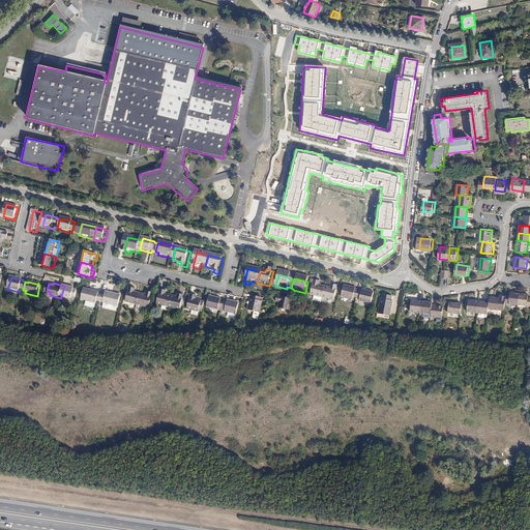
[(64,284),(64,286),(61,296),(72,299),(74,297),(77,298),(79,289),(76,288),(76,287),(64,284)]
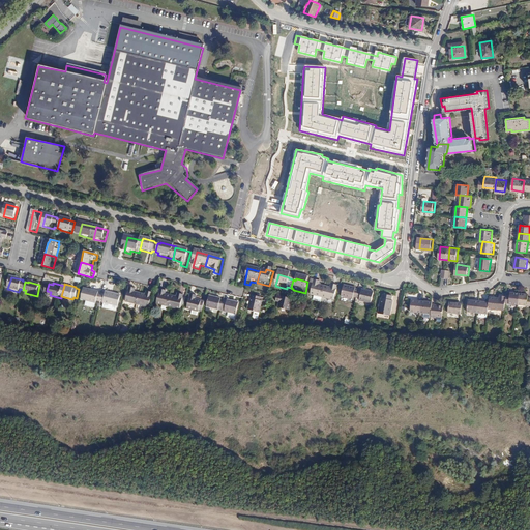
[(320,285),(314,284),(311,298),(322,301),(325,290),(319,288),(320,285)]
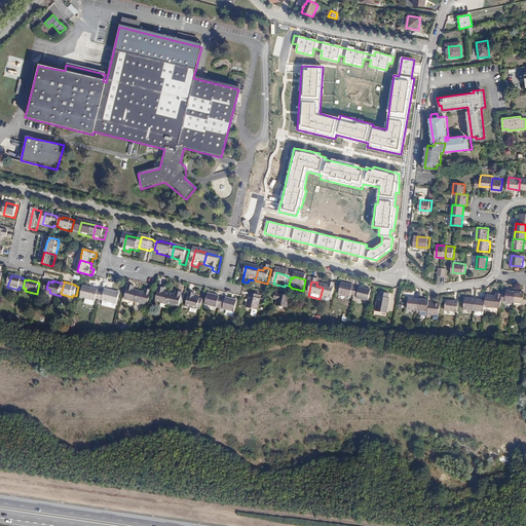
[(328,289),(323,288),(320,299),(330,302),(334,287),(329,286),(328,289)]
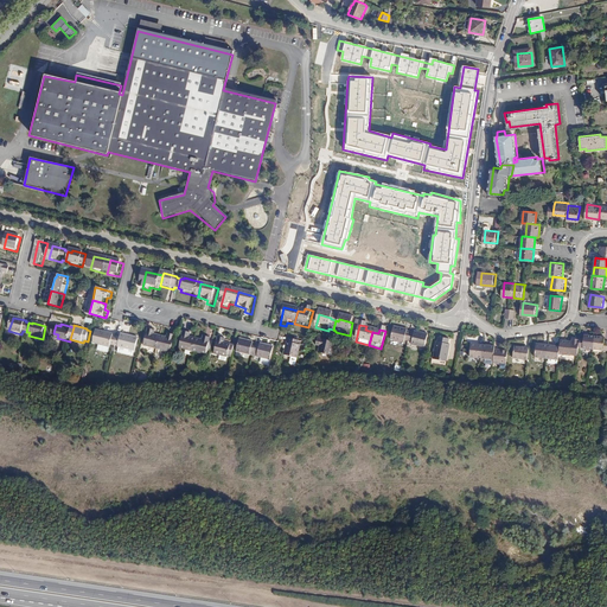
[(408,334),(395,331),(391,344),(404,347),(406,345),(409,346),(411,337),(408,336),(408,334)]
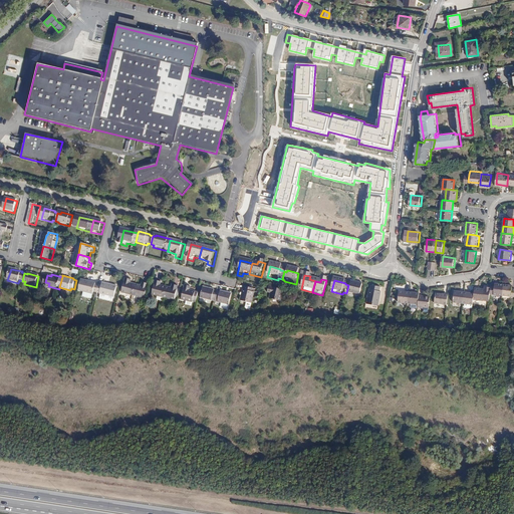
[(100,285),(83,281),(80,293),(94,297),(95,293),(98,293),(100,285)]
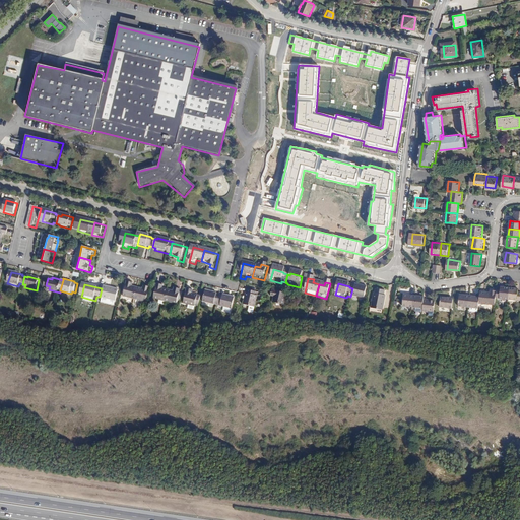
[(133,287),(128,285),(124,301),(135,304),(138,291),(133,290),(133,287)]
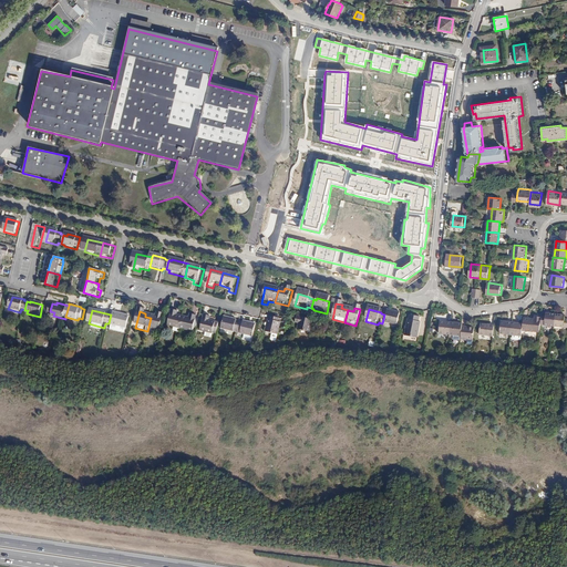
[(546,316),(543,316),(542,325),(555,326),(557,313),(547,312),(546,316)]
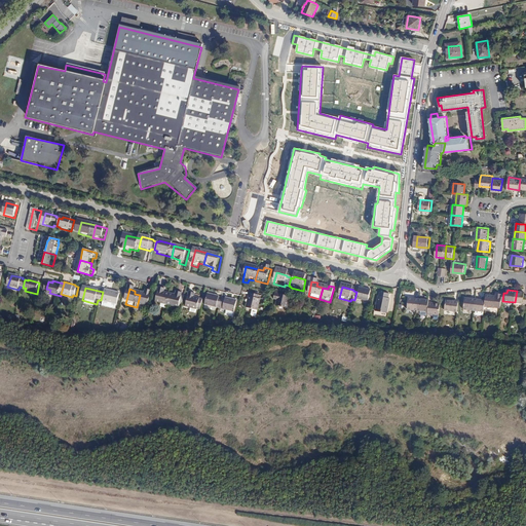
[(106,293),(103,292),(101,300),(104,301),(104,303),(118,306),(121,295),(107,291),(106,293)]
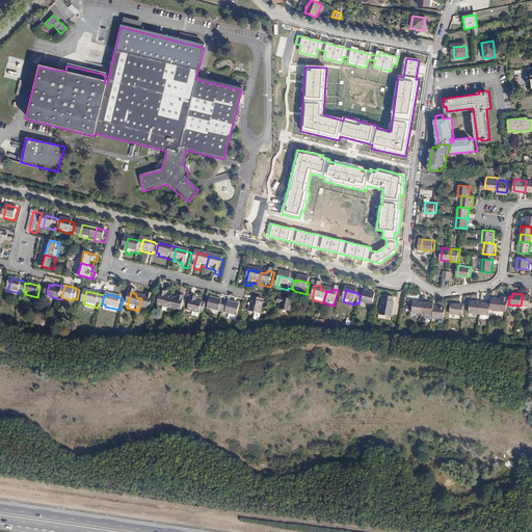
[(168,295),(162,294),(158,310),(169,313),(173,300),(167,299),(168,295)]
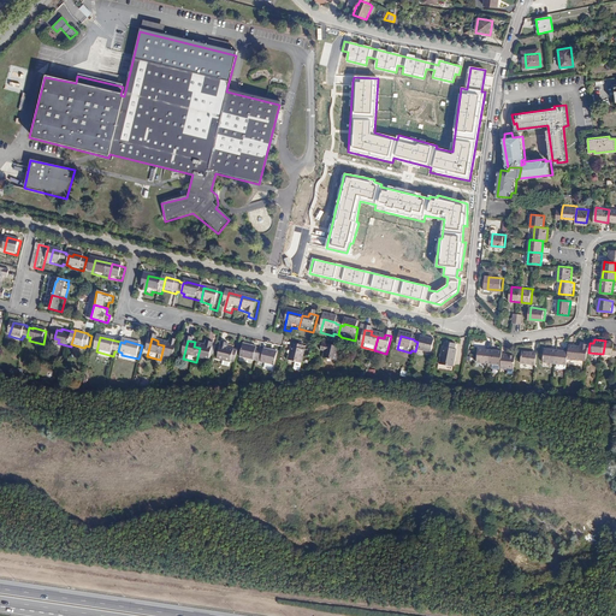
[(421,342),(418,342),(415,351),(418,351),(418,354),(431,357),(434,344),(421,341),(421,342)]
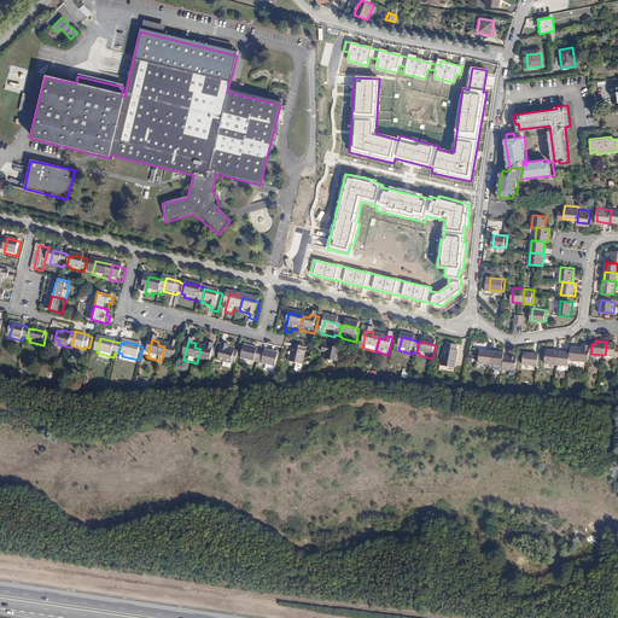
[(617,343),(607,342),(605,355),(617,355),(617,345),(616,347),(617,343)]
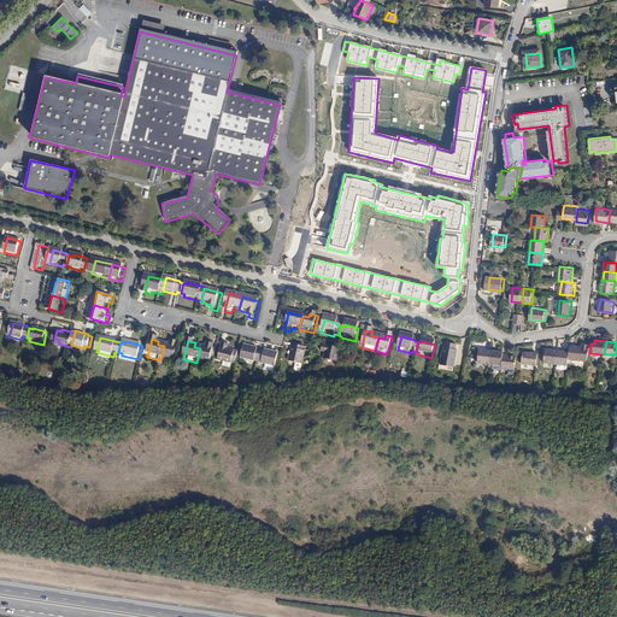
[(439,369),(453,371),(458,344),(444,342),(439,369)]
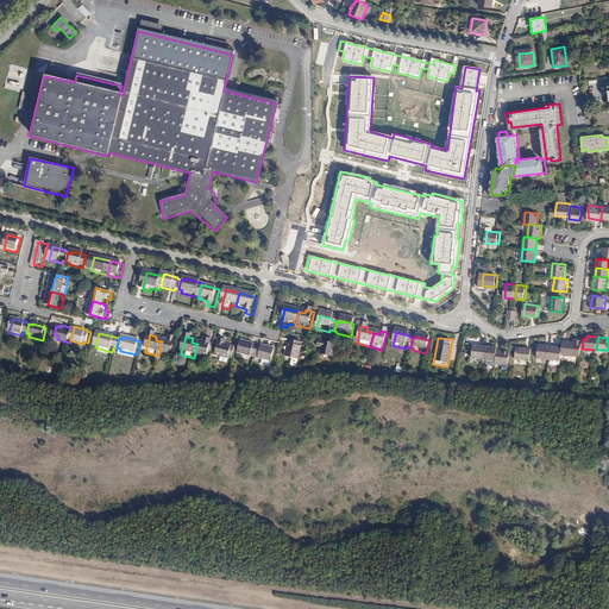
[(168,343),(162,341),(158,356),(173,358),(176,341),(169,339),(168,343)]
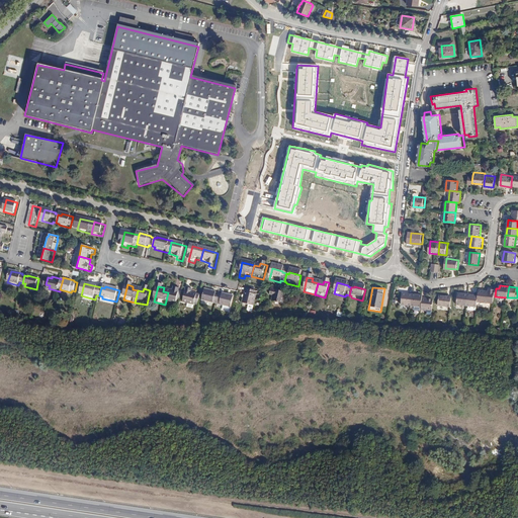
[(174,293),(168,292),(165,305),(177,307),(181,292),(175,290),(174,293)]
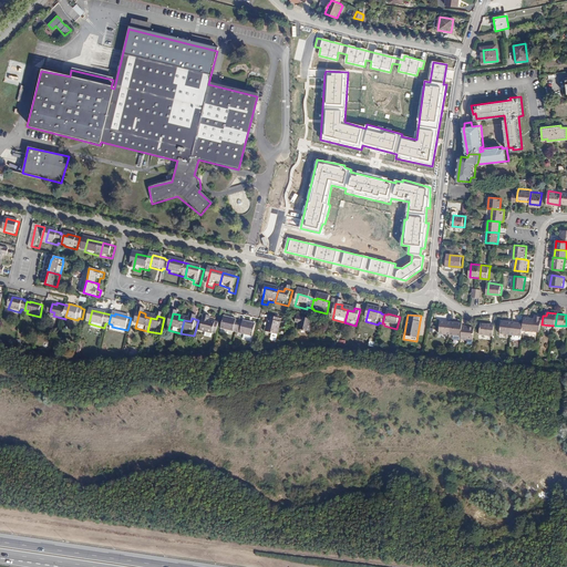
[(212,320),(205,318),(202,334),(213,338),(216,326),(210,323),(212,320)]
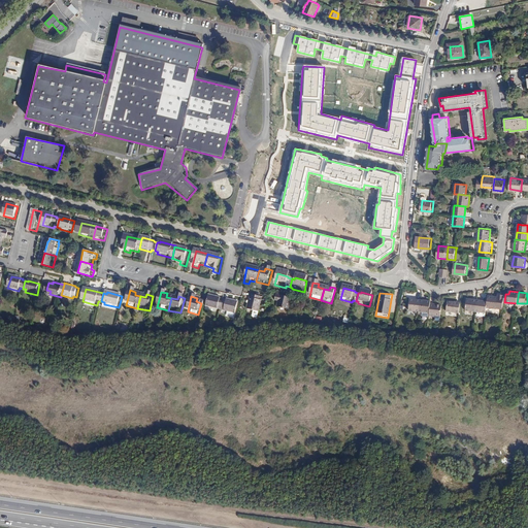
[(489,296),(489,300),(488,307),(498,308),(499,297),(489,296)]
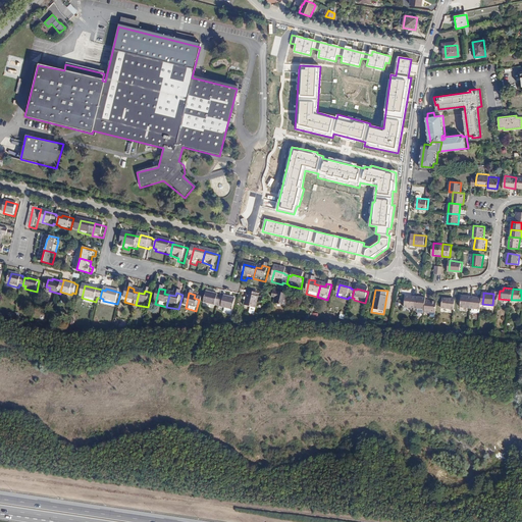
[(219,297),(208,294),(205,305),(216,308),(217,307),(220,307),(222,299),(219,298),(219,297)]
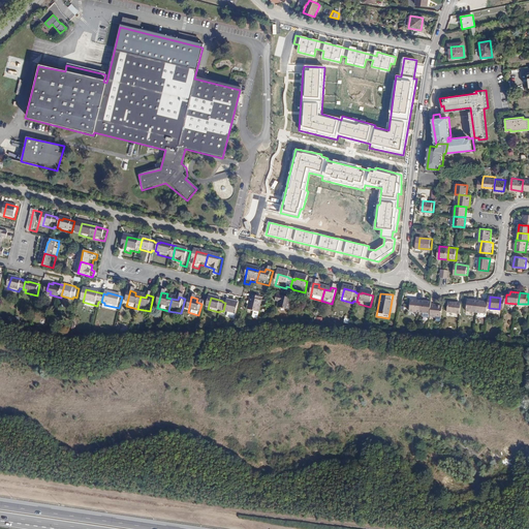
[(290,303),(276,299),(274,304),(278,306),(277,308),(288,311),(290,303)]
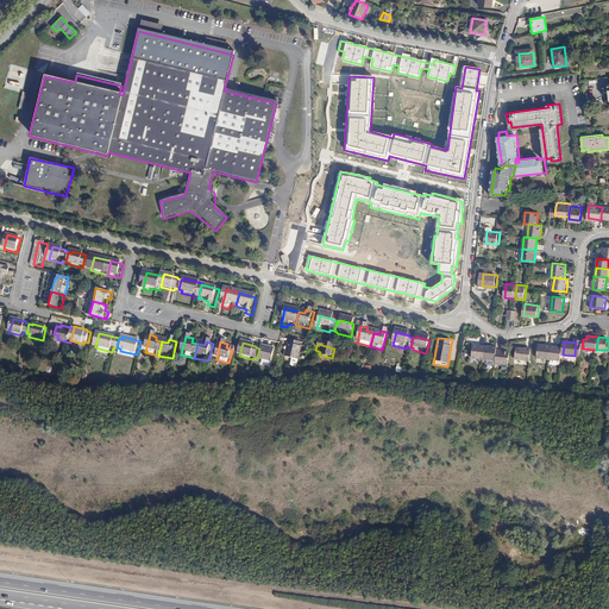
[(487,344),(475,344),(472,356),(485,358),(487,344)]
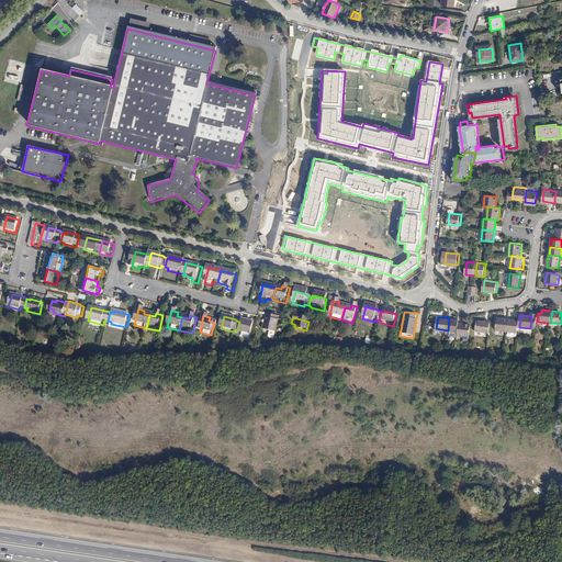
[(461,319),(449,317),(448,330),(459,332),(460,322),(461,319)]
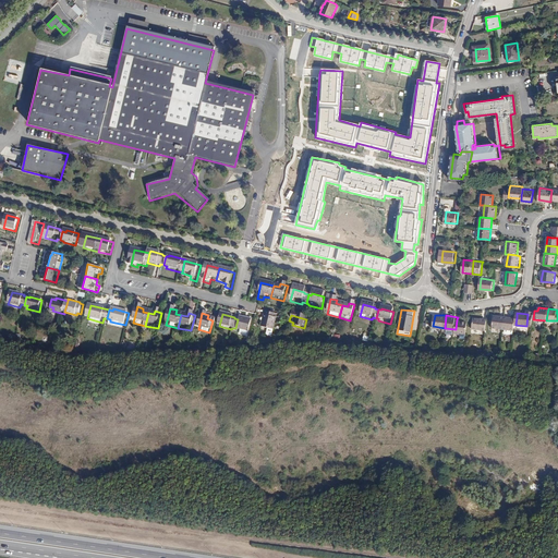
[(505,316),(495,315),(493,327),(504,328),(505,316)]
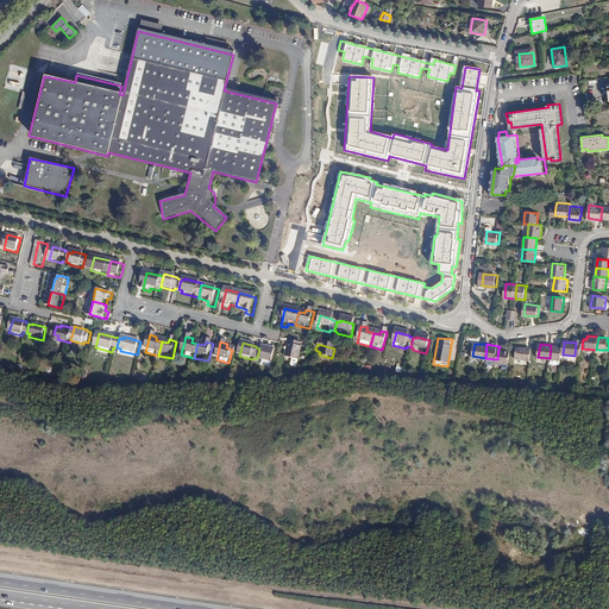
[(532,347),(518,345),(516,357),(531,358),(532,347)]
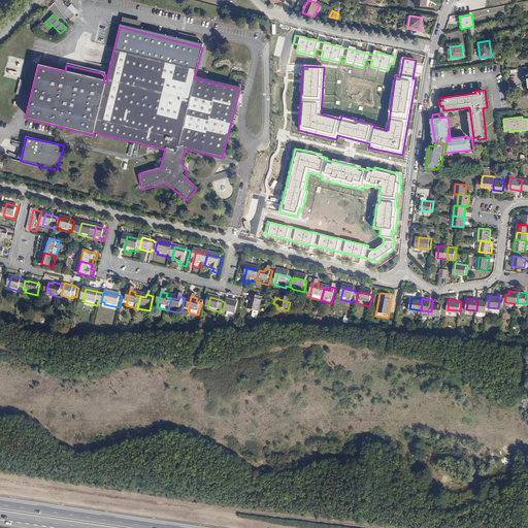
[(489,300),(477,299),(476,310),(479,310),(479,315),(487,316),(488,307),(489,300)]
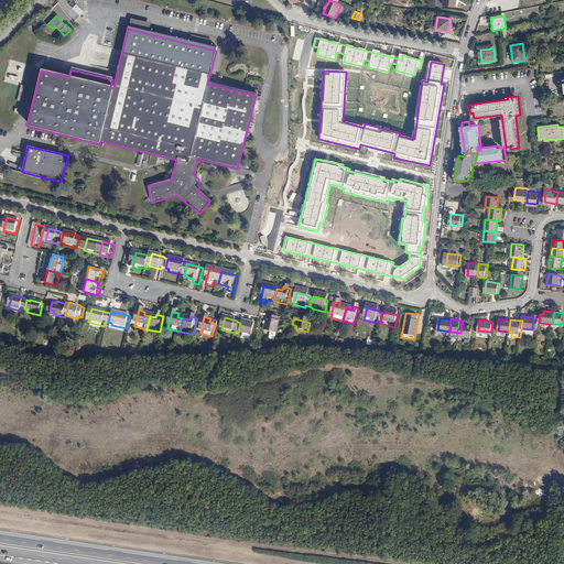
[(281,324),(268,321),(264,333),(278,337),(281,324)]
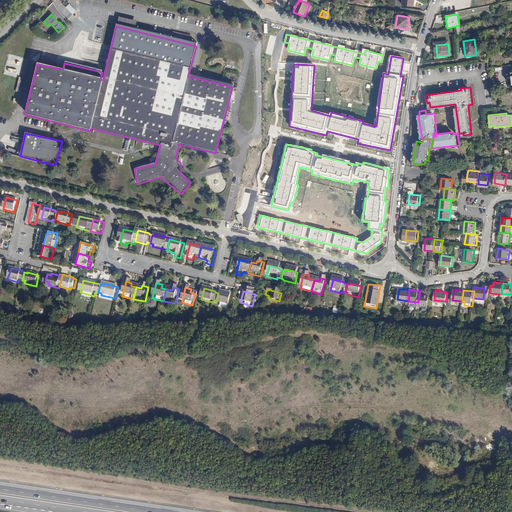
[(221,294),(218,293),(216,301),(218,302),(218,304),(230,307),(232,296),(221,293),(221,294)]
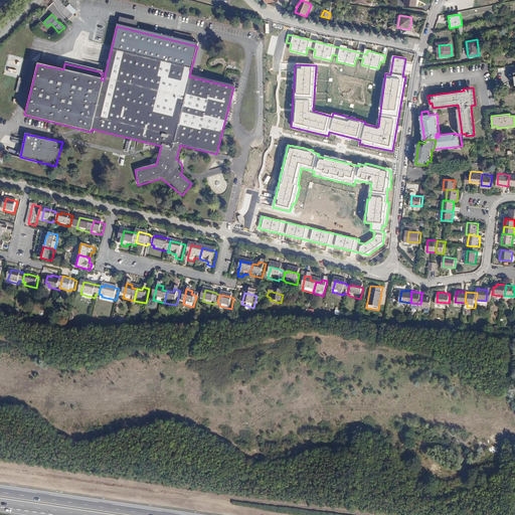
[(433,296),(421,295),(420,304),(420,306),(432,308),(433,296)]
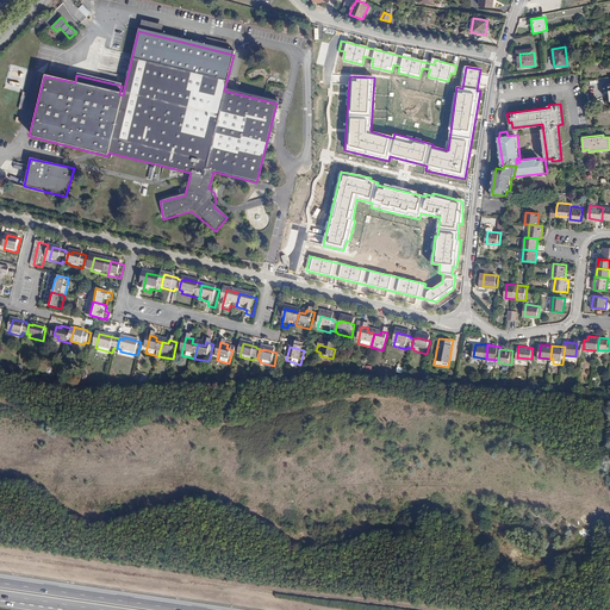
[(332,359),(319,355),(318,362),(331,366),(332,359)]
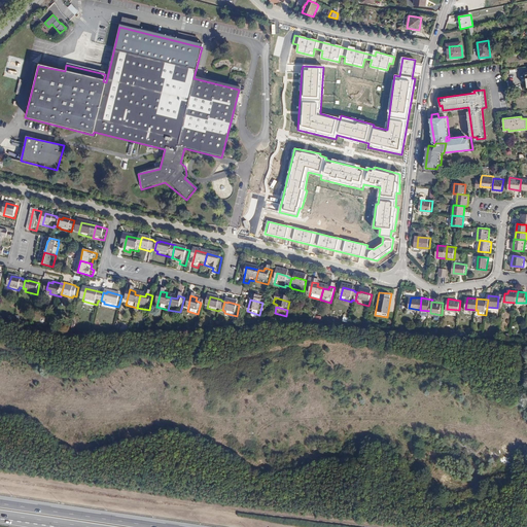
All buildings are outlined.
